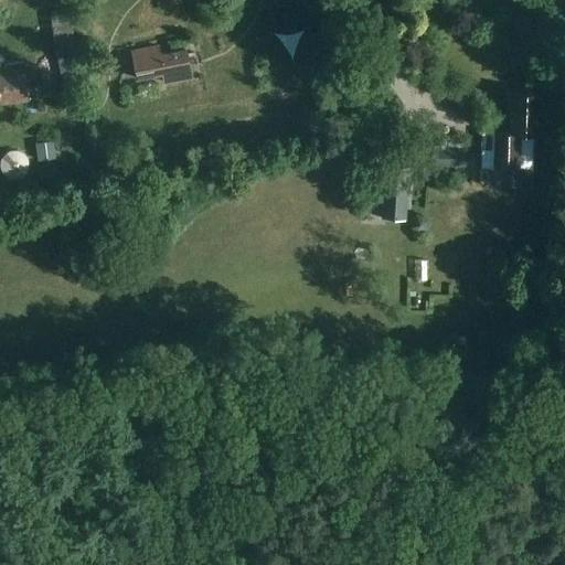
[(163,83),(191,77),(185,51),(160,55),(158,46),(131,52),(136,78),(162,74),(163,83)]
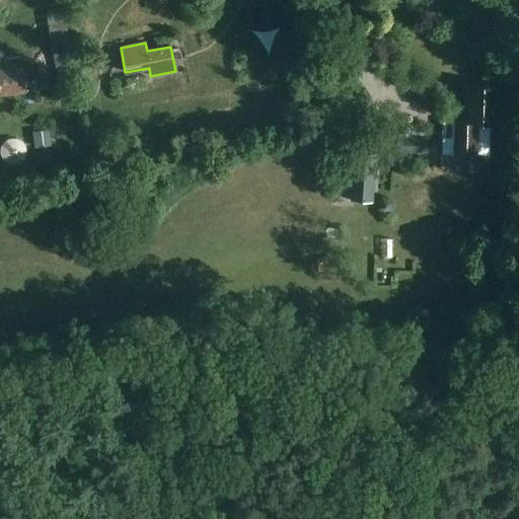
[(0,71),(0,96),(24,93),(21,68),(0,71)]
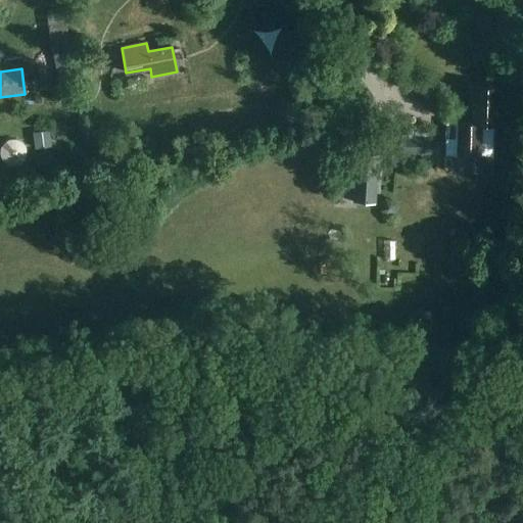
[(456,154),(456,155),(469,155),(481,156),(482,126),(493,126),(493,125),(498,125),(500,88),(470,87),(470,122),(457,122),(457,124),(456,154)]
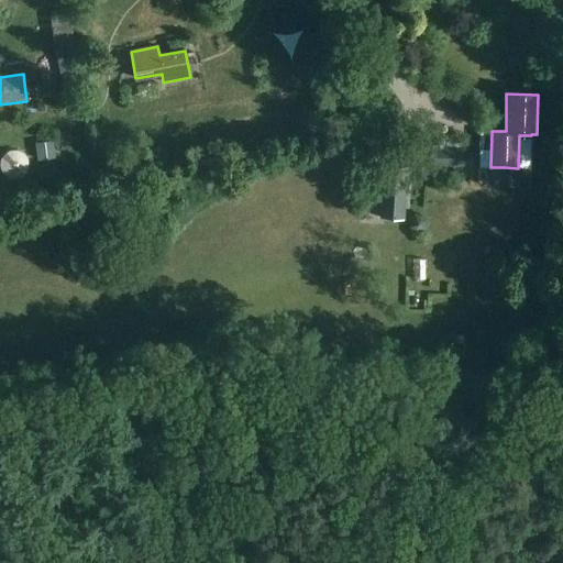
[(483,156),(484,132),(470,131),(468,156),(483,156)]
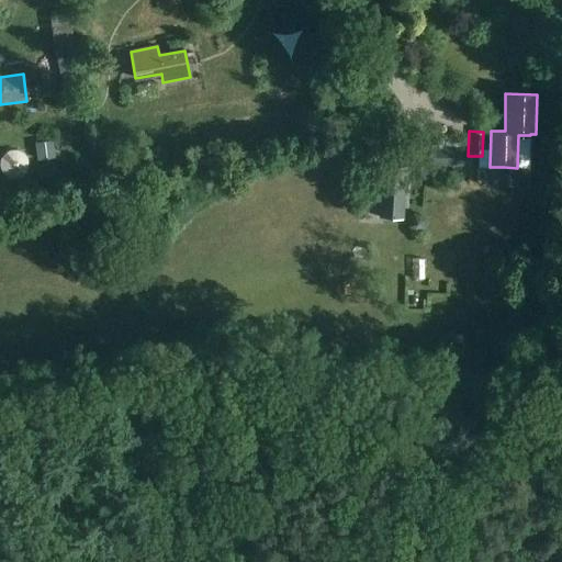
[(53,139),(34,143),(37,160),(55,158),(53,139)]
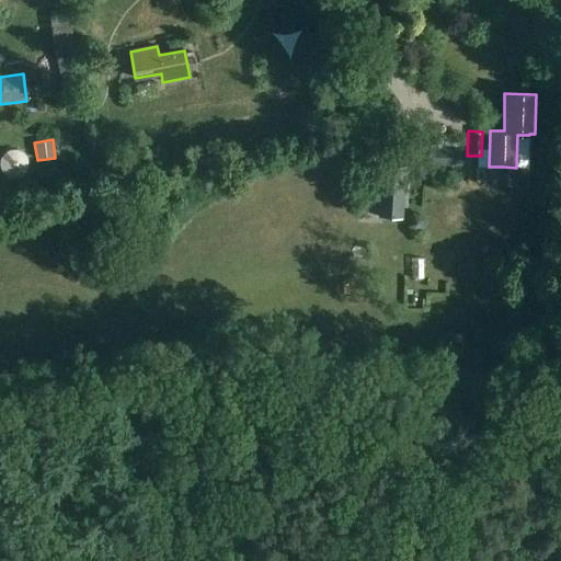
[(433,148),(432,164),(461,165),(461,149),(433,148)]
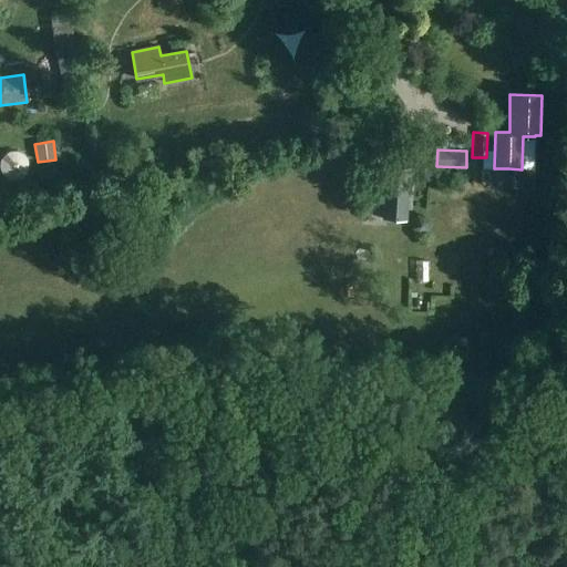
[(0,173),(1,175),(3,177),(6,178),(8,179),(10,181),(12,181),(14,181),(17,181),(20,179),(22,178),(23,177),(26,175),(27,173),(28,171),(29,168),(29,166),(29,163),(28,161),(27,158),(26,156),(23,154),(21,153),(19,152),(16,151),(13,151),(11,151),(8,152),(6,153),(3,154),(2,156),(0,158),(0,157),(0,173)]
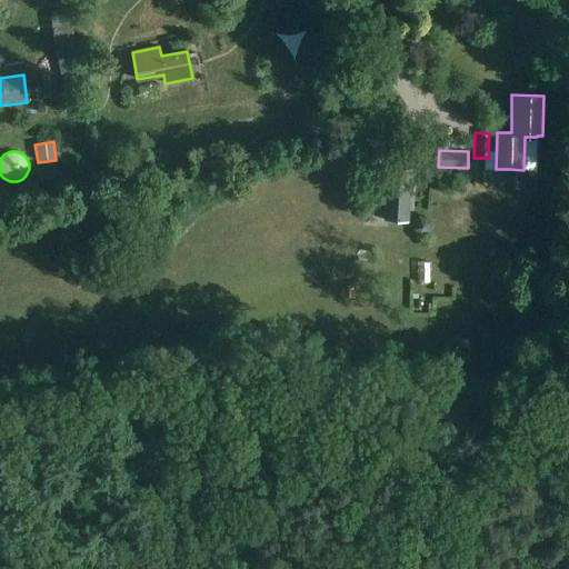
[(388,170),(386,203),(408,205),(410,171),(388,170)]
